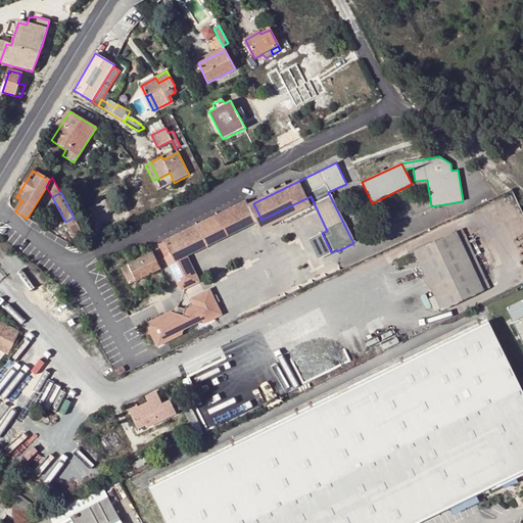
[(262,220),(253,203),(248,206),(256,222),(260,230),(279,222),(280,221),(311,205),(306,198),(262,220)]
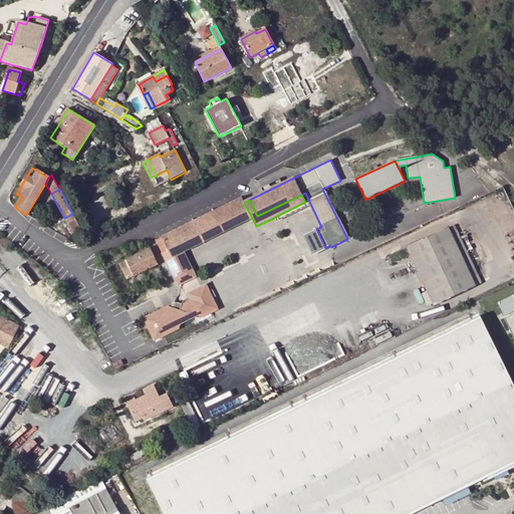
[(157,239),(180,285),(185,282),(198,276),(186,251),(252,218),(244,203),(241,197),(157,239)]
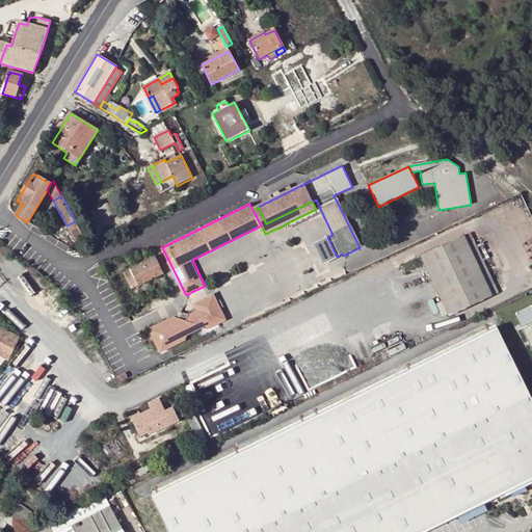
[(316,209),(285,224),(286,230),(320,213),(318,209),(316,209)]
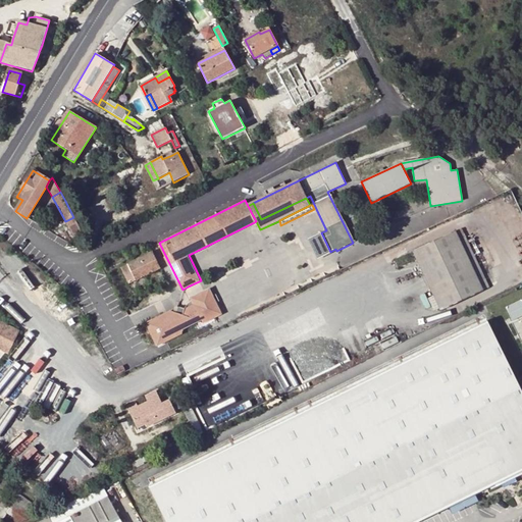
[(73,217),(65,221),(68,227),(76,222),(73,217)]
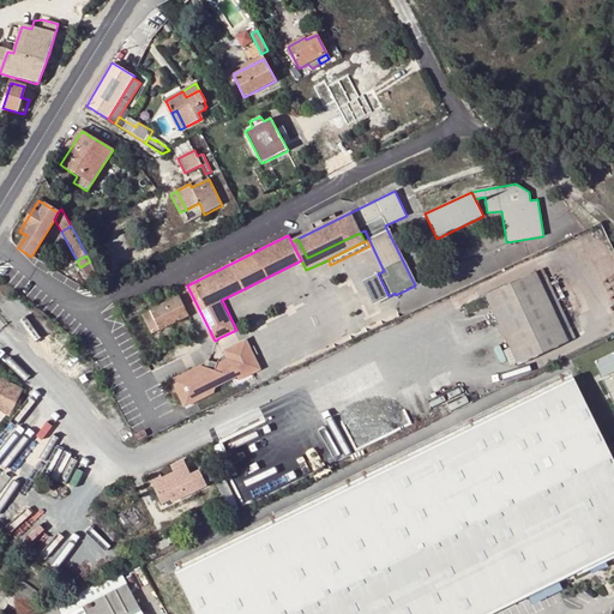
[(90,262),(80,268),(88,282),(98,276),(90,262)]
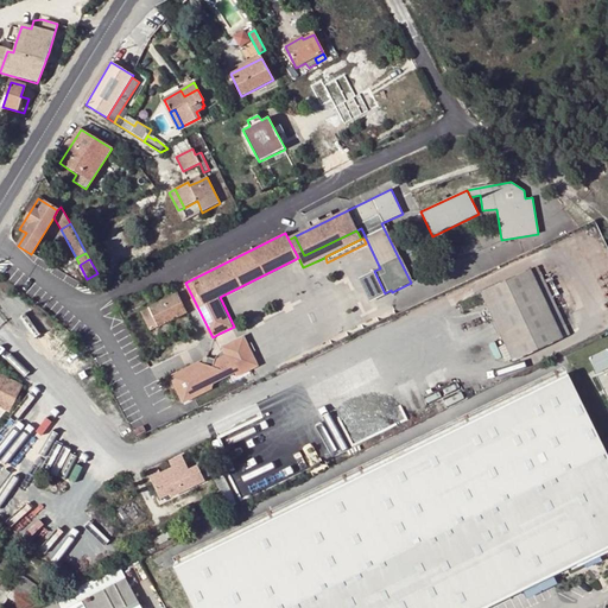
[(124,263),(119,266),(125,276),(131,272),(124,263)]
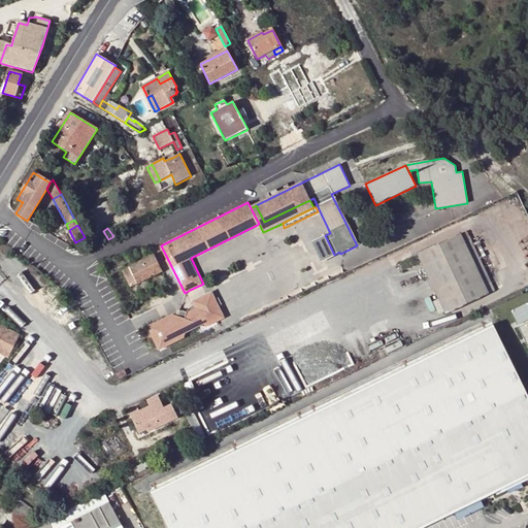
[(466,231),(418,254),(438,299),(444,311),(446,315),(494,291),(466,231)]
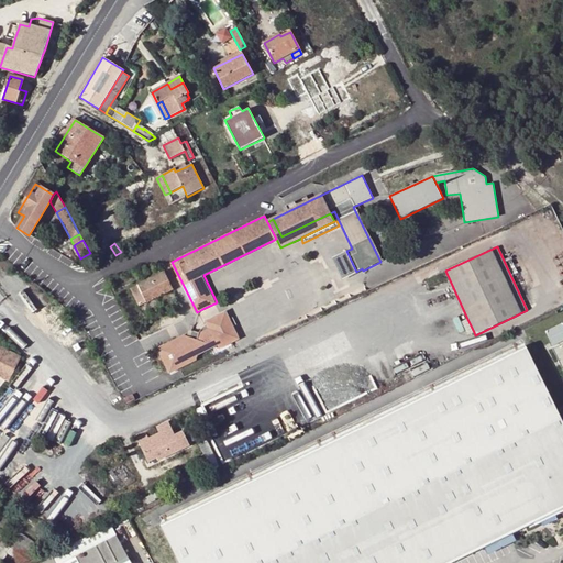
[(346,251),(346,250),(330,257),(341,280),(357,273),(356,272),(346,251)]
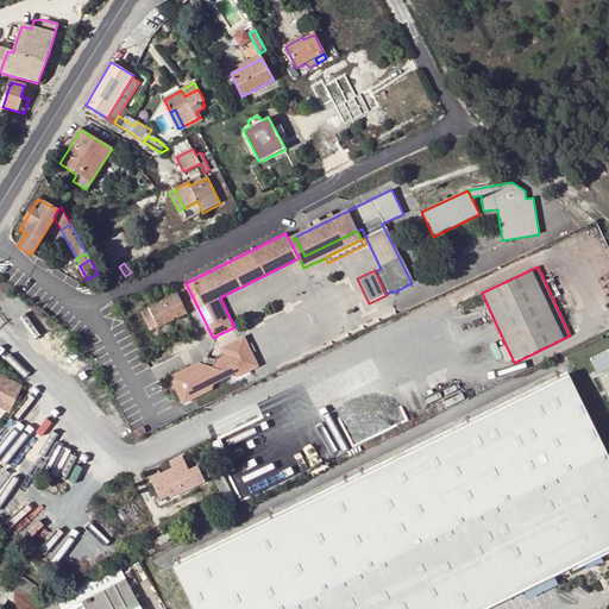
[(177,294),(143,312),(152,331),(187,313),(177,294)]
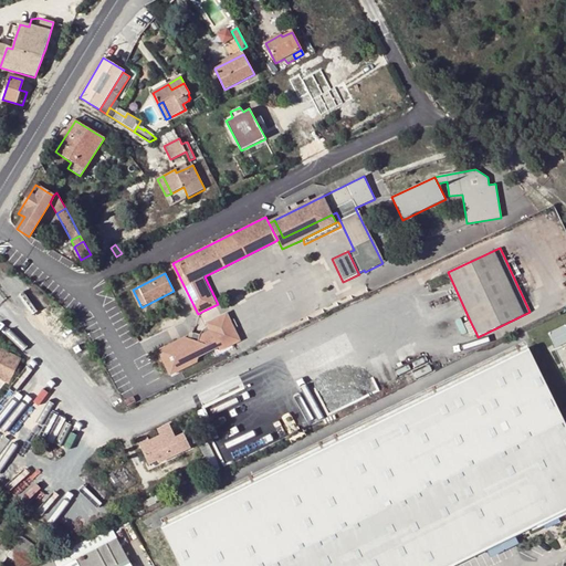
[(137,307),(128,312),(134,321),(142,317),(137,307)]
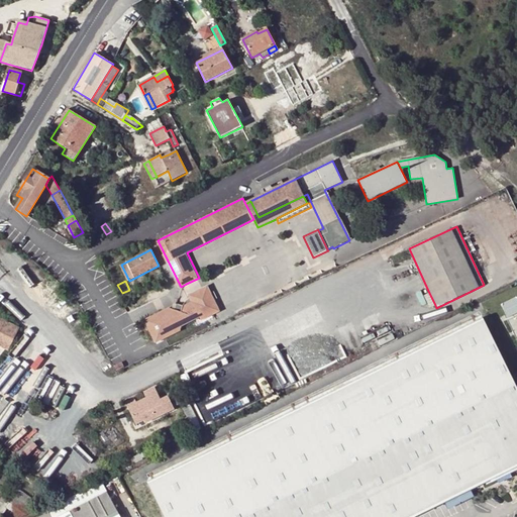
[(173,308),(148,320),(159,341),(183,330),(185,324),(203,316),(204,320),(222,310),(210,286),(192,294),(194,297),(190,300),(185,305),(180,304),(178,309),(173,308)]
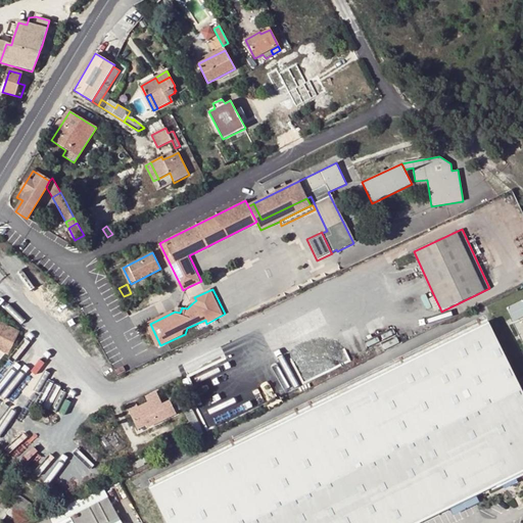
[(440,308),(434,296),(428,298),(434,312),(440,308)]
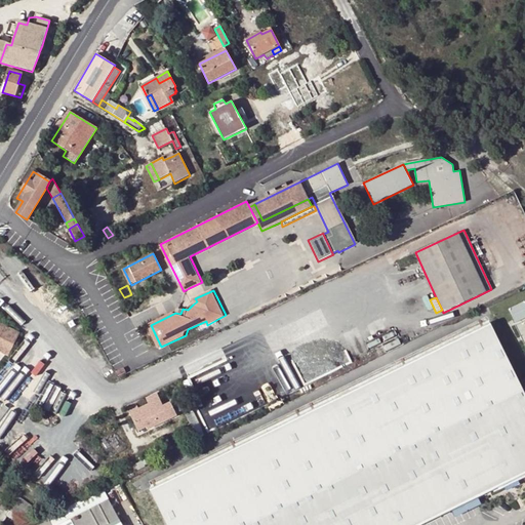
[(517,322),(524,318),(524,300),(511,307),(517,322)]
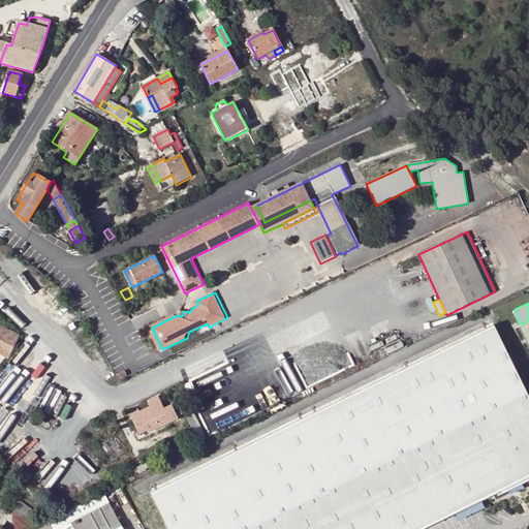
[(528,321),(518,328),(528,349),(528,321)]
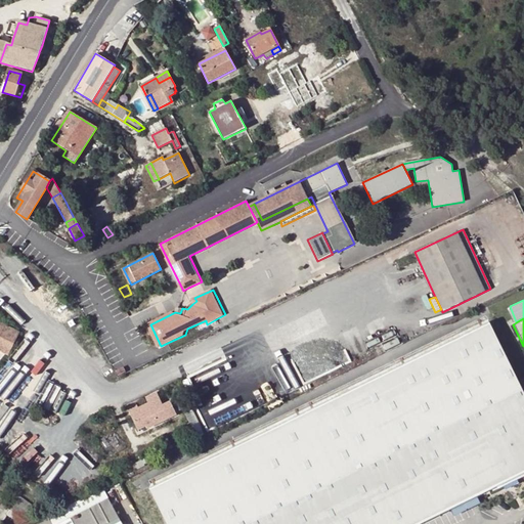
[(423,523),(504,484),(518,478),(523,475),(523,393),(487,321),(149,489),(166,523),(423,523)]
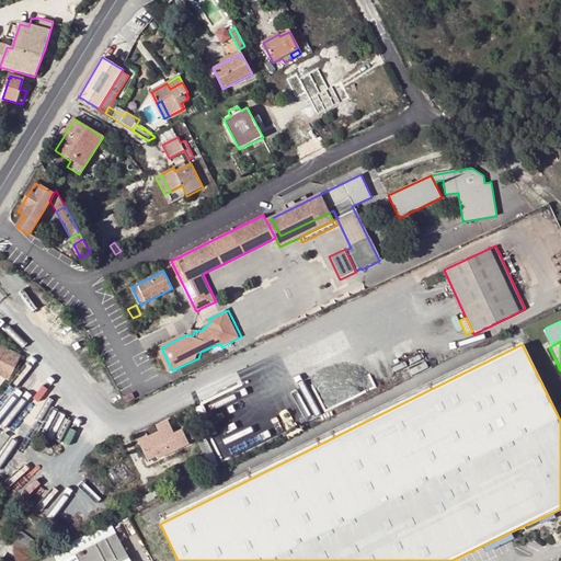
[(0,387),(6,382),(20,356),(0,345),(0,387)]
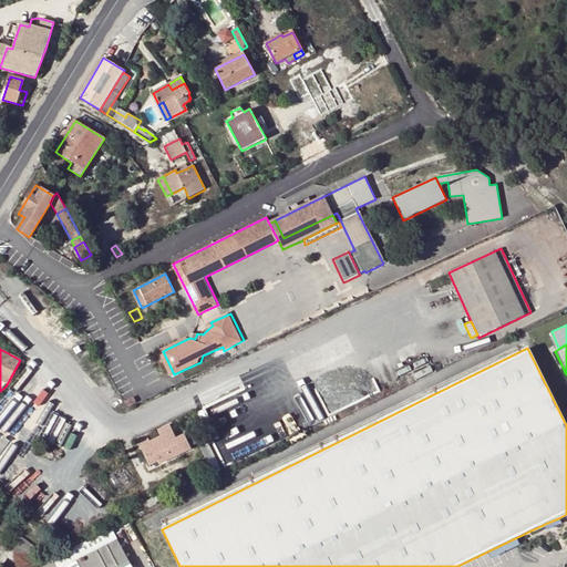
[(136,402),(133,398),(125,401),(127,406),(136,402)]
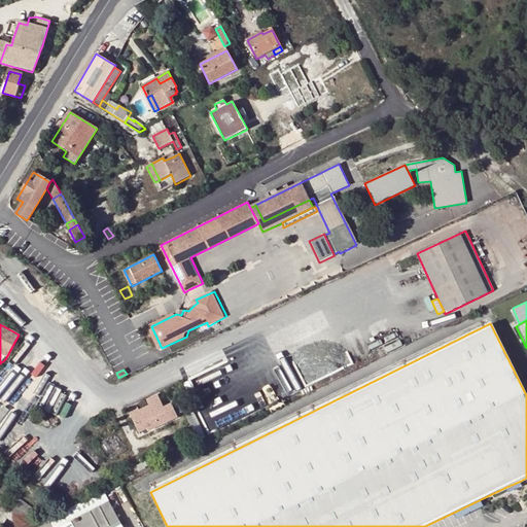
[(128,411),(136,427),(138,425),(140,430),(146,427),(147,430),(176,416),(171,403),(164,408),(157,395),(146,400),(149,407),(140,412),(137,407),(128,411)]
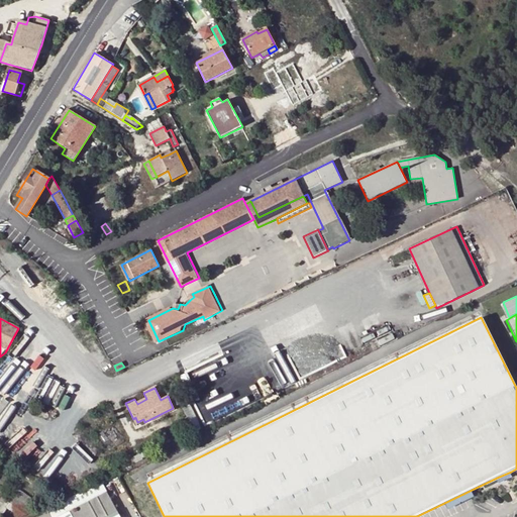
[(173,399),(175,405),(182,402),(180,396),(173,399)]
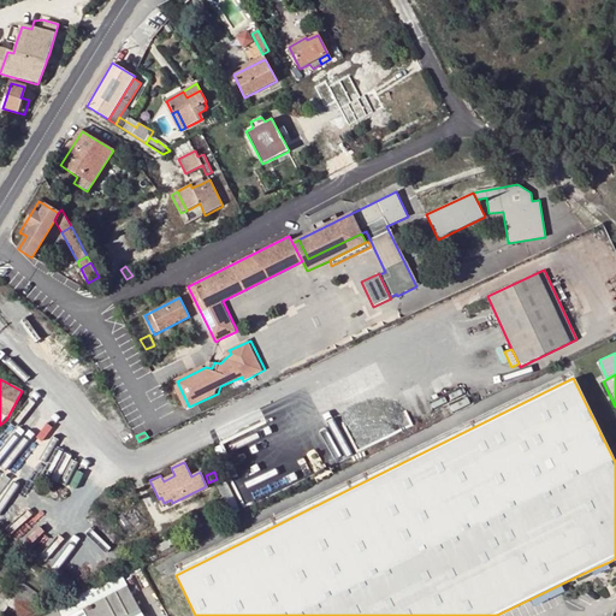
[(225,484),(219,487),(231,509),(232,513),(238,510),(225,484)]
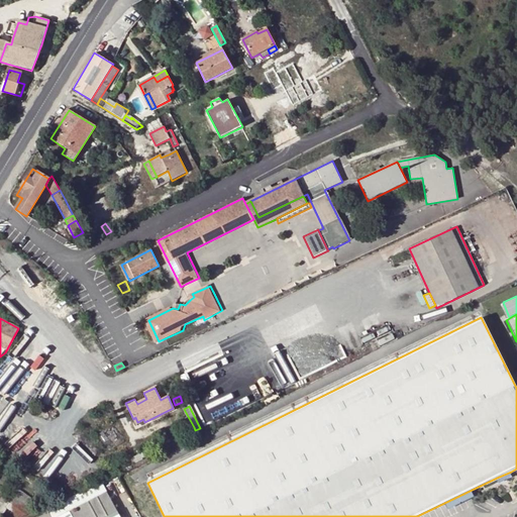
[(511,472),(497,478),(501,484),(514,478),(511,472)]
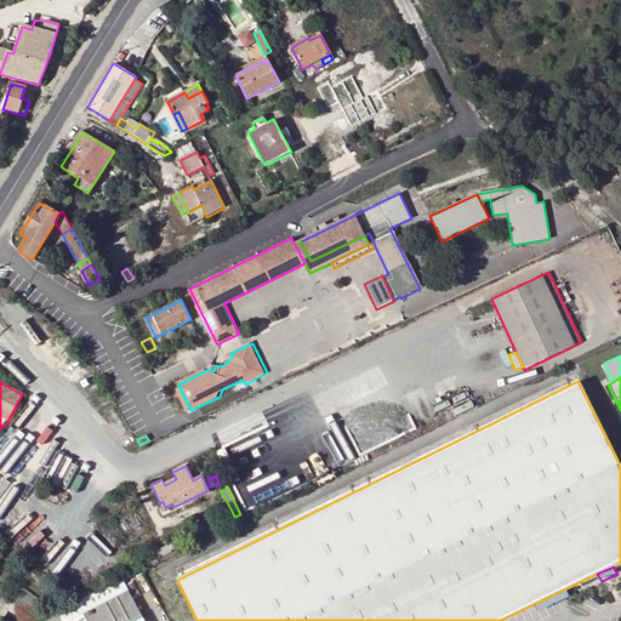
[(143,620),(121,581),(80,600),(55,613),(60,620),(143,620)]
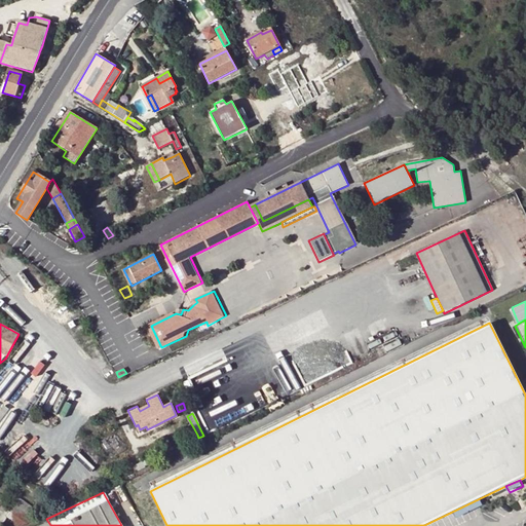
[(0,524),(5,517),(9,511),(1,505),(0,508),(0,524)]
